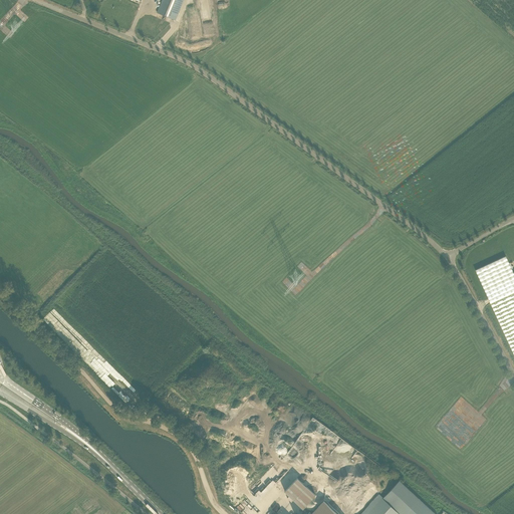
[(162,0),(157,13),(171,18),(175,20),(177,15),(183,0),(162,0)]
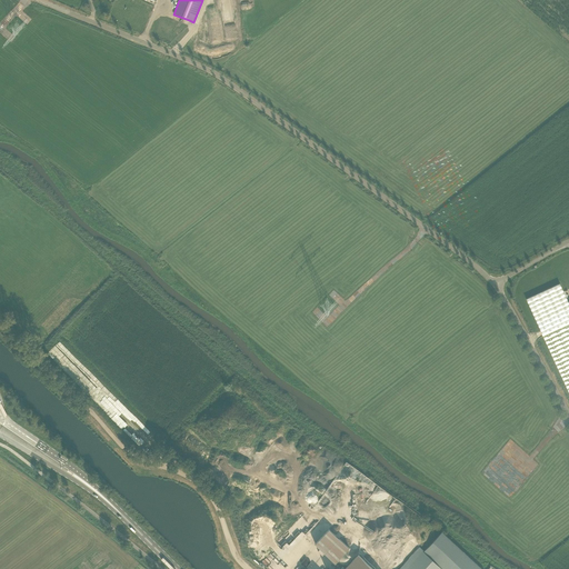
[(560,283),(526,299),(530,307),(536,319),(568,392),(568,301),(568,302),(560,283)]
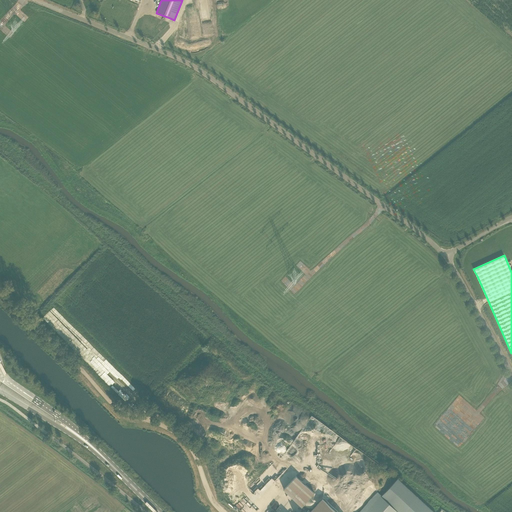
[(302,506),(305,503),(314,493),(296,476),(283,489),(302,506)]
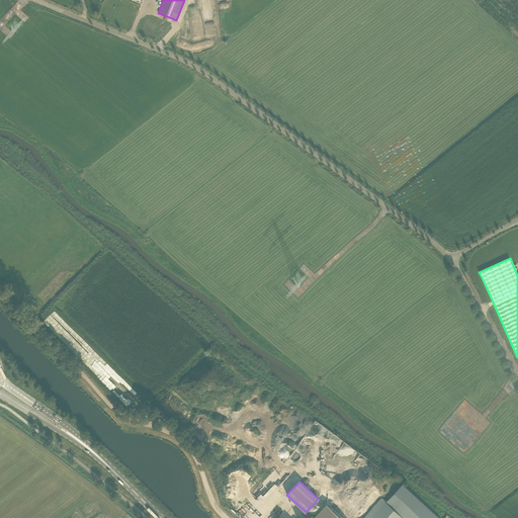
[(438,517),(402,485),(386,502),(403,517),(438,517)]
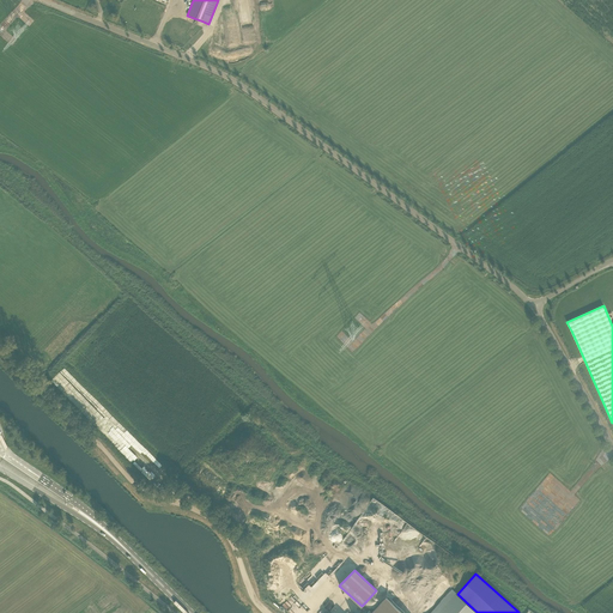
[(455,594),(456,593),(451,589),(430,612),(401,612),(386,598),(371,612),(475,612),(477,612),(455,594)]
